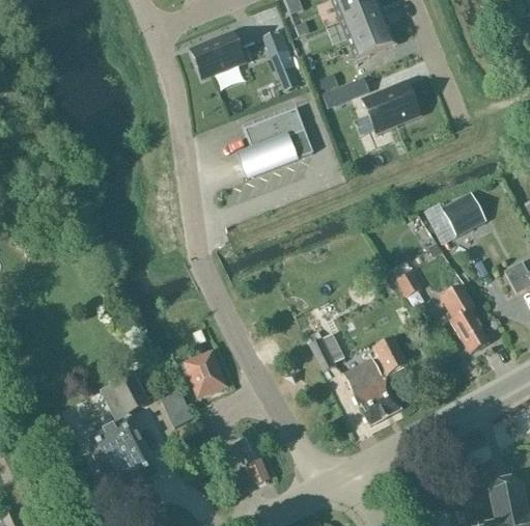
[(334,0),(341,19),(380,3),(379,0),(334,0)]
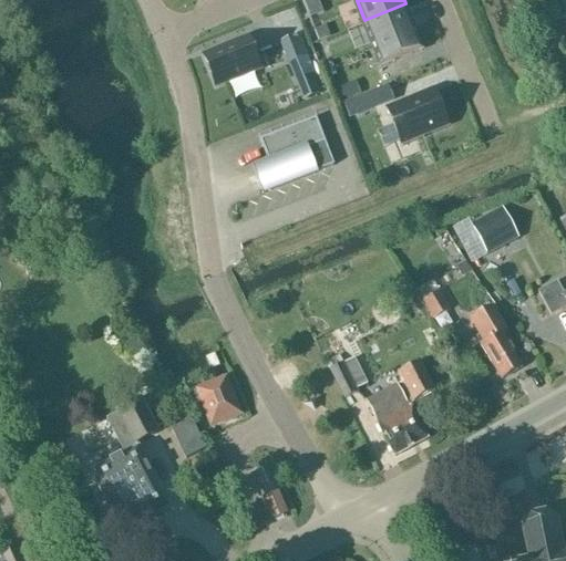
[(373,41),(414,24),(405,3),(364,20),(373,41)]
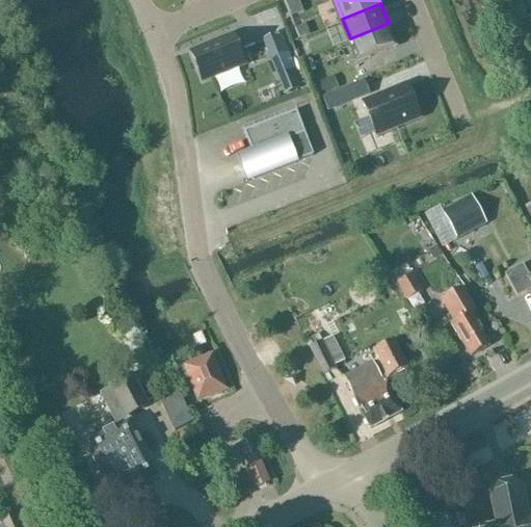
[(275,10),(263,16),(267,24),(279,19),(275,10)]
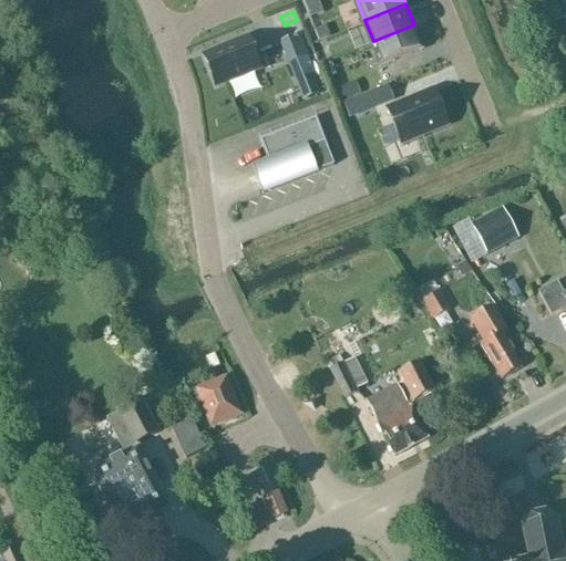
[(422,45),(414,24),(373,41),(381,62),(422,45)]
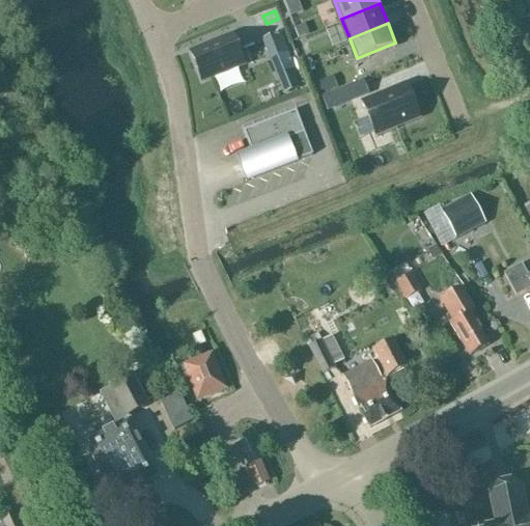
[(210,43),(192,50),(202,77),(245,60),(234,32),(220,37),(219,35),(208,39),(210,43)]
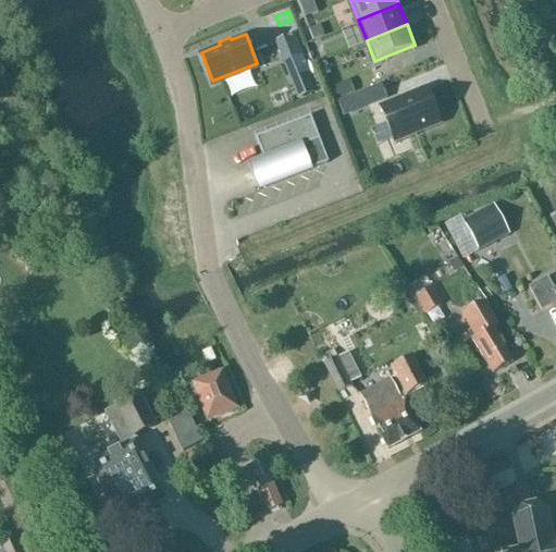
[(309,70),(292,76),(299,95),(317,87),(309,70)]
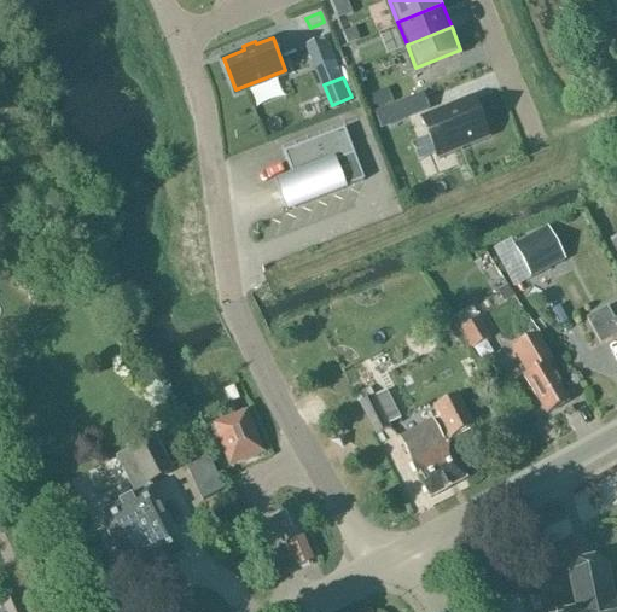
[(389,85),(364,95),(370,110),(395,99),(389,85)]
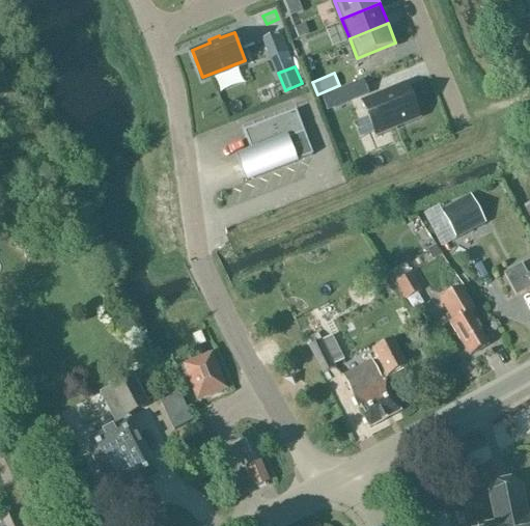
[(364,77),(343,85),(349,100),(369,90),(364,77)]
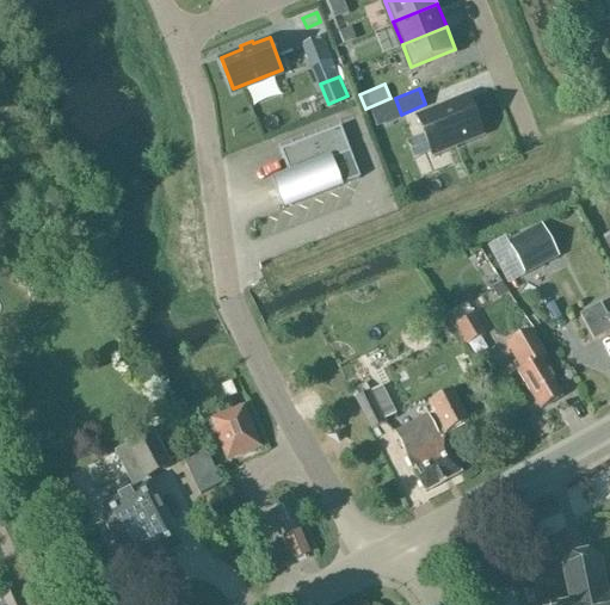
[(468,94),(419,115),(435,153),(457,143),(456,141),(482,130),(468,94)]
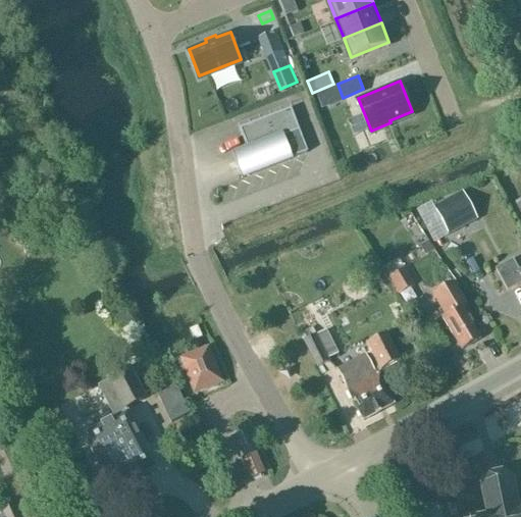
[(308,149),(300,127),(292,105),(241,125),(248,146),(235,151),(243,173),(292,155),(308,149)]
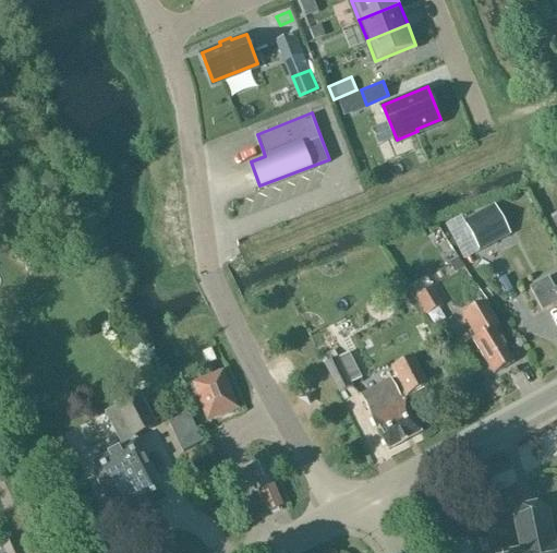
[(511,230),(495,201),(464,217),(481,248),(511,230)]
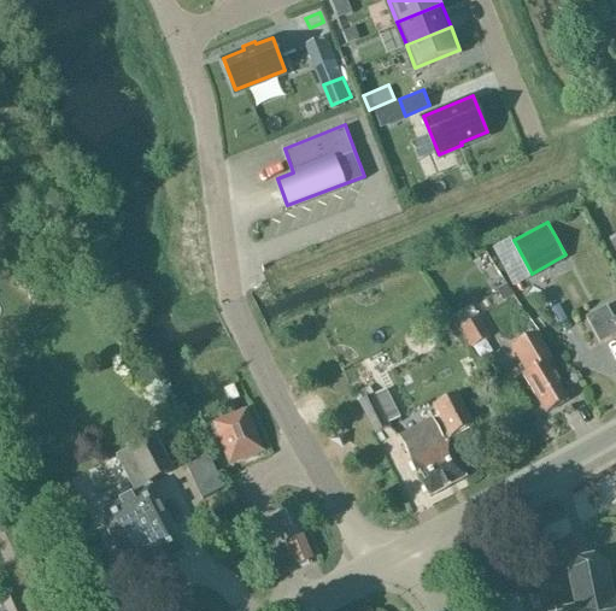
[(615,317),(608,301),(586,313),(600,339),(615,330),(615,317)]
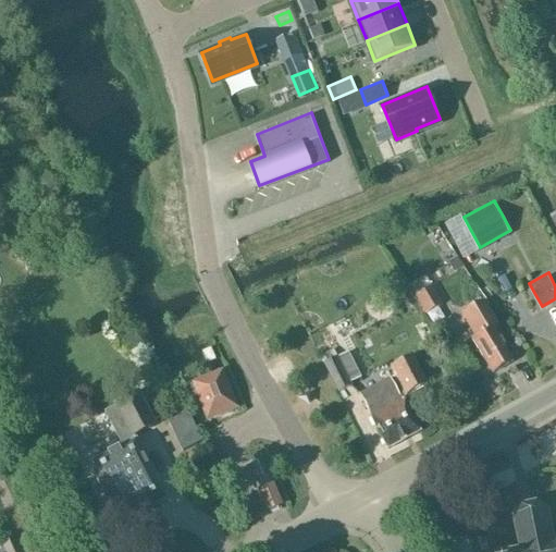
[(428,310),(443,301),(432,282),(417,292),(428,310)]
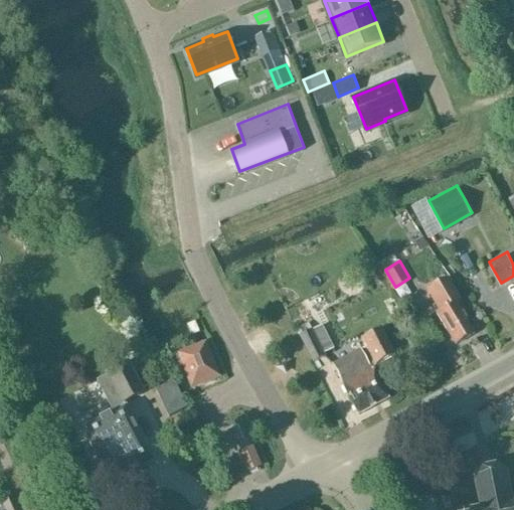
[(441,307),(437,310),(448,328),(449,328),(457,341),(474,331),(467,318),(468,317),(457,299),(461,297),(450,279),(431,290),(441,307)]
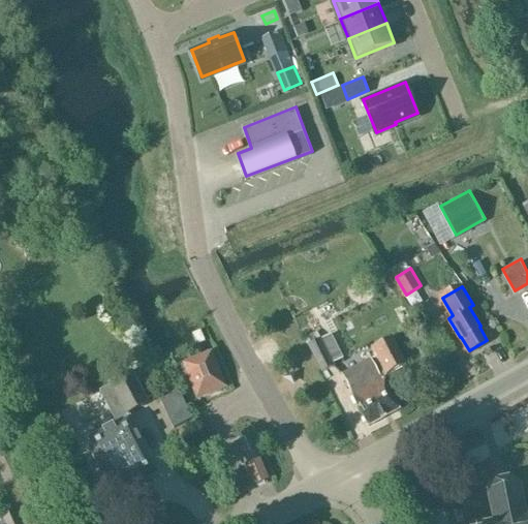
[(333,360),(343,355),(331,331),(321,336),(317,329),(305,335),(322,369),(334,362),(333,360)]
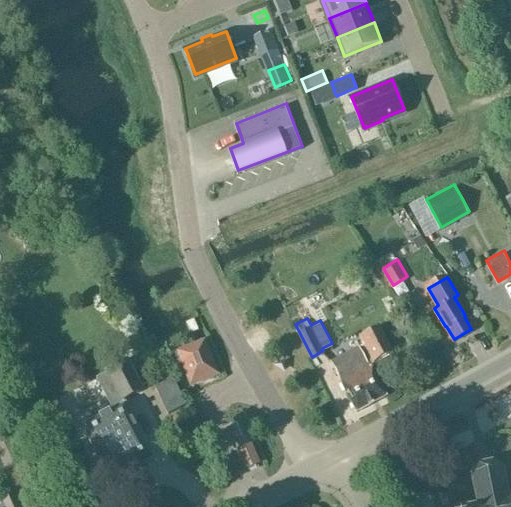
[(374,360),(393,350),(380,324),(361,334),(365,341),(359,344),(331,359),(357,409),(387,393),(370,361),(374,359),(374,360)]
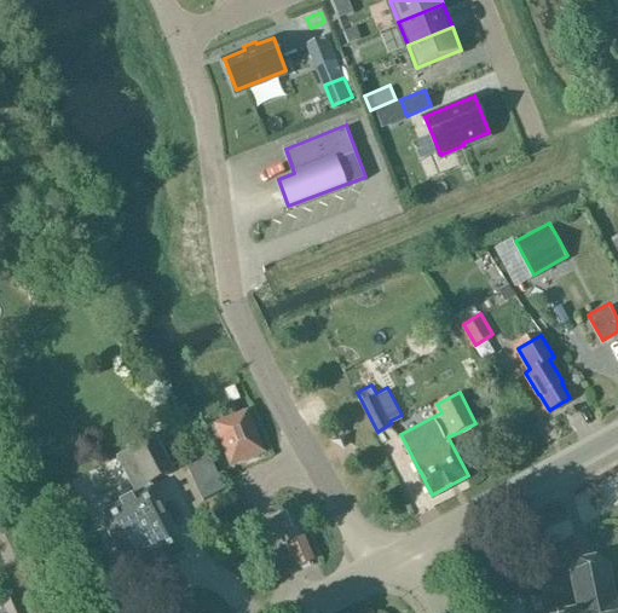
[(232,460),(263,447),(247,411),(212,426),(218,439),(223,437),(232,460)]
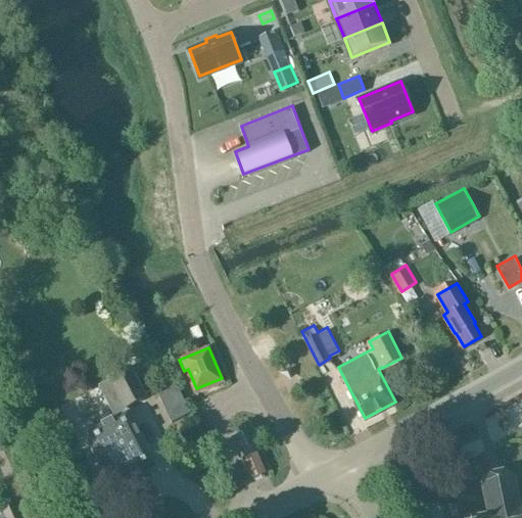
[(112,487),(156,465),(155,464),(129,411),(126,406),(145,396),(130,368),(110,377),(114,385),(103,390),(116,416),(86,432),(112,485),(112,487)]
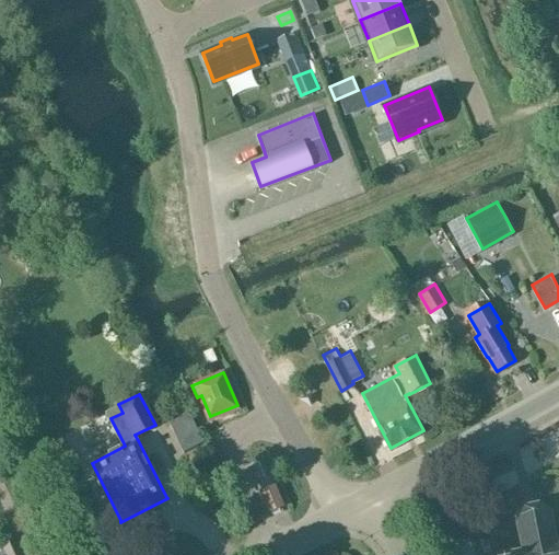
[(271,486),(259,490),(268,512),(277,509),(280,507),(271,486)]
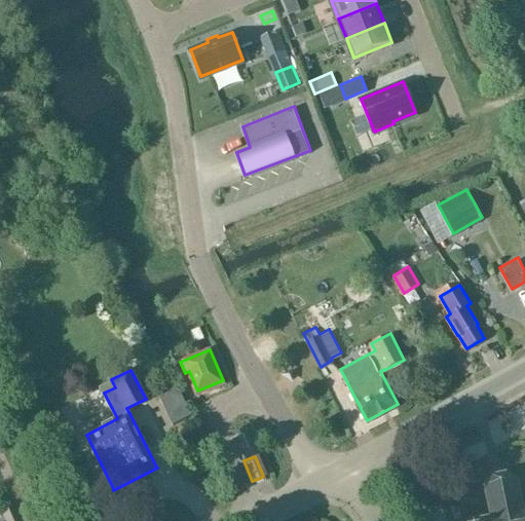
[(524,509),(523,507),(517,479),(518,479),(517,478),(516,478),(508,473),(508,472),(507,472),(492,475),(491,476),(486,484),(485,484),(485,486),(491,514),(490,514),(491,515),(478,518),(478,517),(476,518),(469,520),(469,519),(466,520),(524,520),(524,509)]
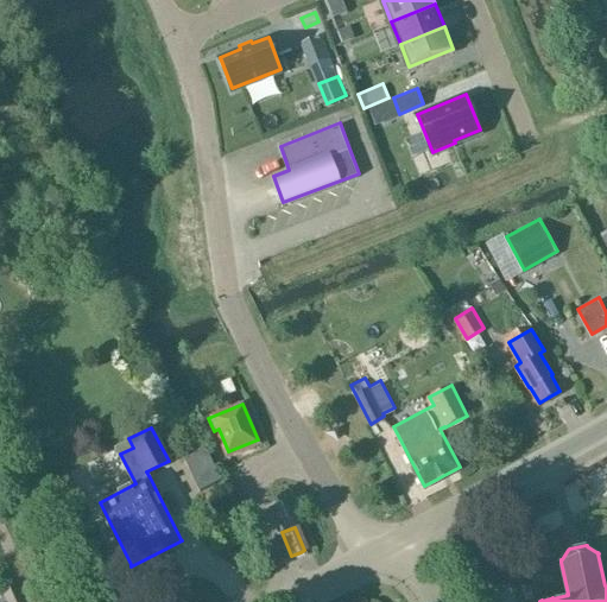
[(1,588),(0,588),(0,601),(29,601),(18,577),(1,585),(1,588)]
